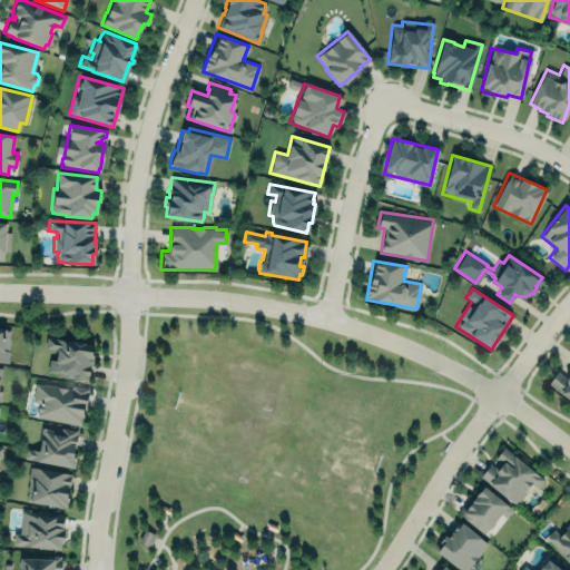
[(0,326),(10,328),(8,337),(9,337),(8,350),(9,350),(7,363),(0,362),(0,326)]
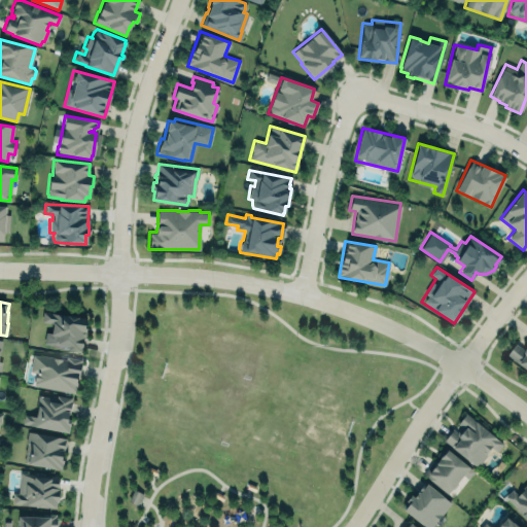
[(43,343),(68,346),(67,350),(81,352),(86,317),(42,312),(41,322),(51,323),(50,331),(45,331),(43,343)]
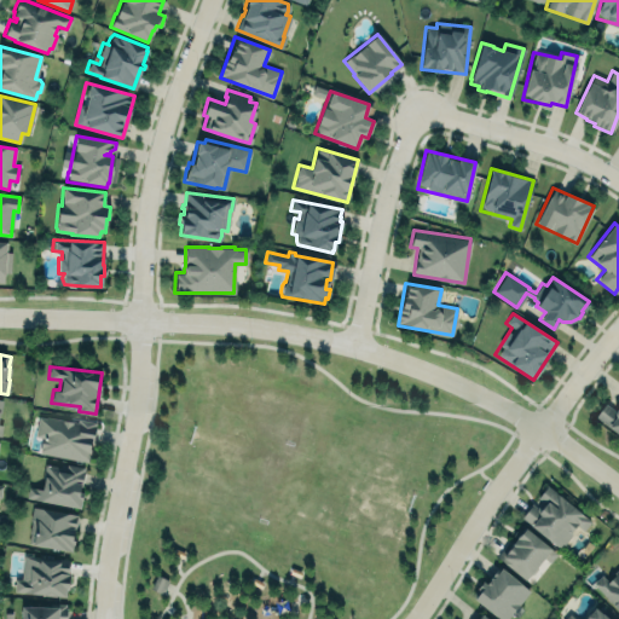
[(618,409),(615,409),(615,410),(605,403),(594,416),(607,426),(607,427),(618,435),(618,409)]
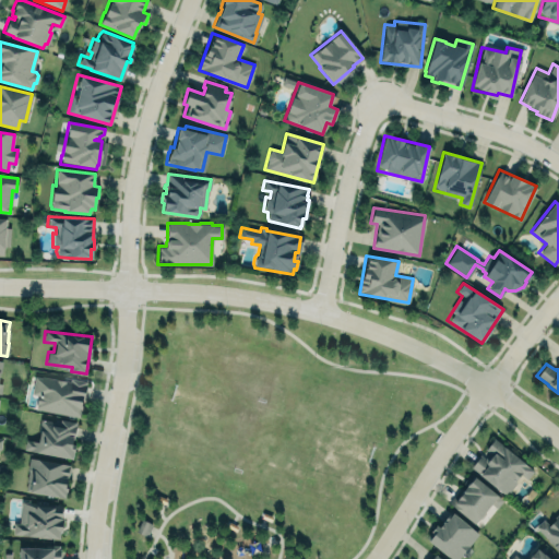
[(69,381),(69,378),(85,381),(79,417),(34,408),(36,395),(31,393),(34,376),(40,377),(42,376),(69,381)]
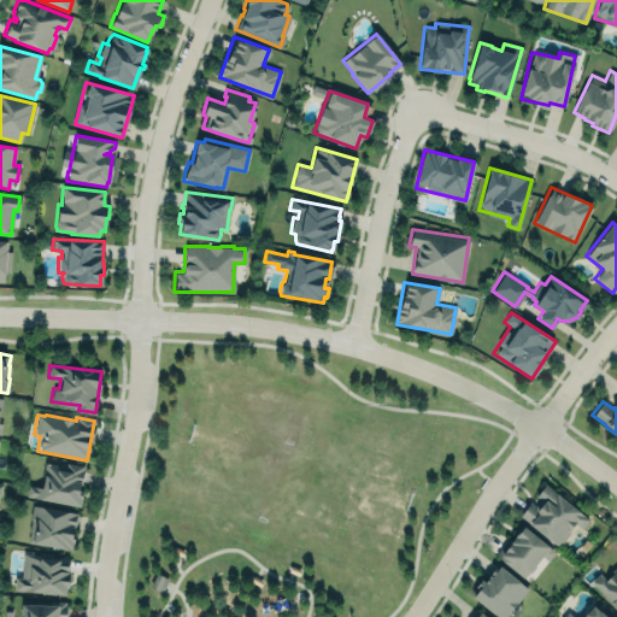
[(41,487),(28,485),(25,495),(78,506),(81,495),(77,494),(83,470),(81,469),(82,465),(65,463),(65,465),(46,462),(41,487)]
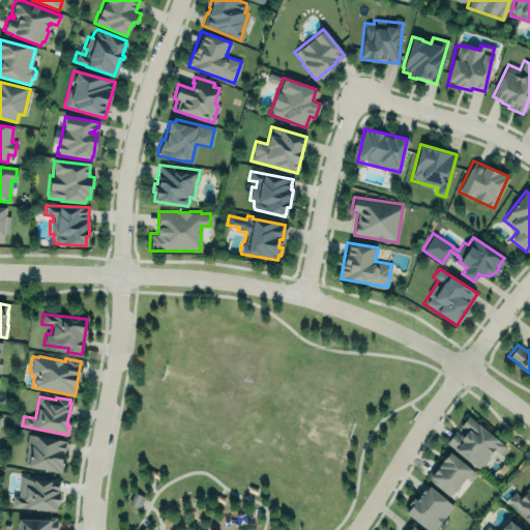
[(445,442),(454,431),(455,432),(467,417),(504,446),(498,453),(493,449),(488,455),(489,457),(481,466),(480,466),(477,469),(453,450),(454,449),(445,442)]
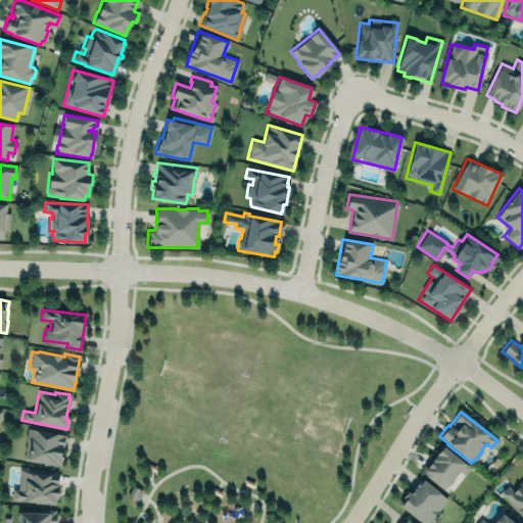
[(64,435),(27,428),(21,457),(28,458),(27,460),(59,466),(60,461),(62,461),(62,457),(60,456),(64,435)]
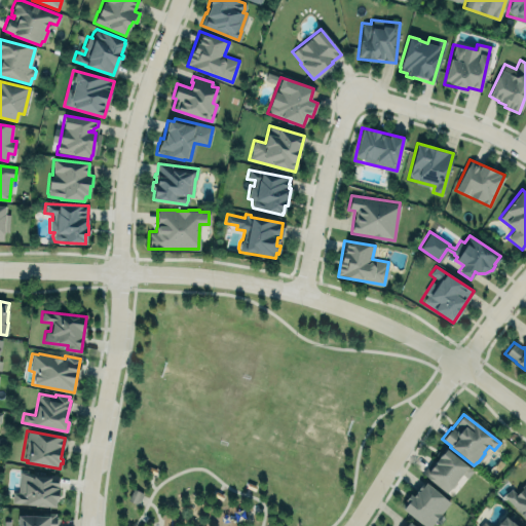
[(470,468),(446,447),(422,473),(446,494),(470,468)]
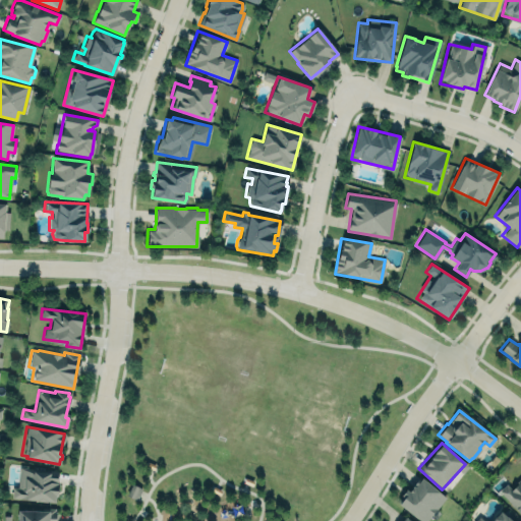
[(19,467),(58,470),(56,497),(53,497),(53,503),(10,499),(11,487),(17,487),(19,467)]
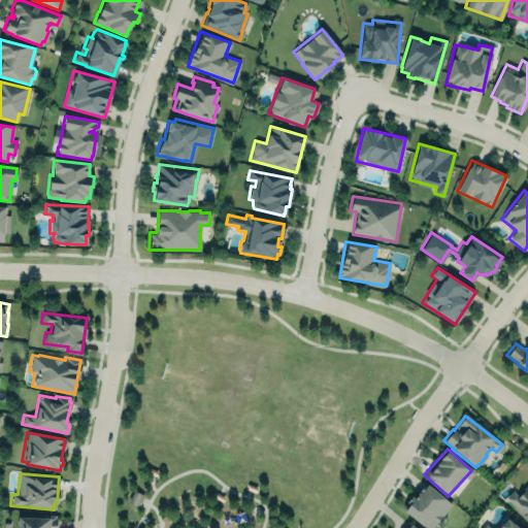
[(431,527),(452,503),(424,482),(402,509),(426,527),(431,527)]
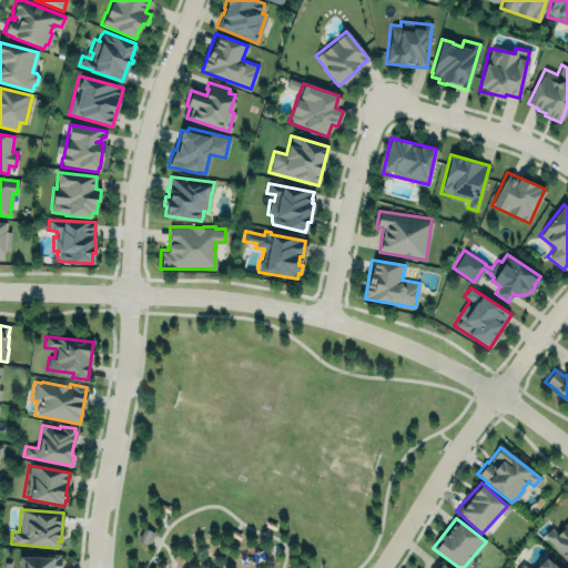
[(551,527),(544,535),(567,559),(567,520),(557,531),(551,527)]
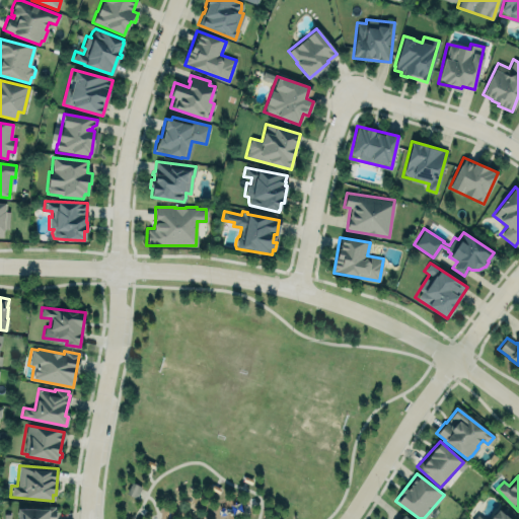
[(17,518),(17,505),(55,505),(55,518),(17,518)]
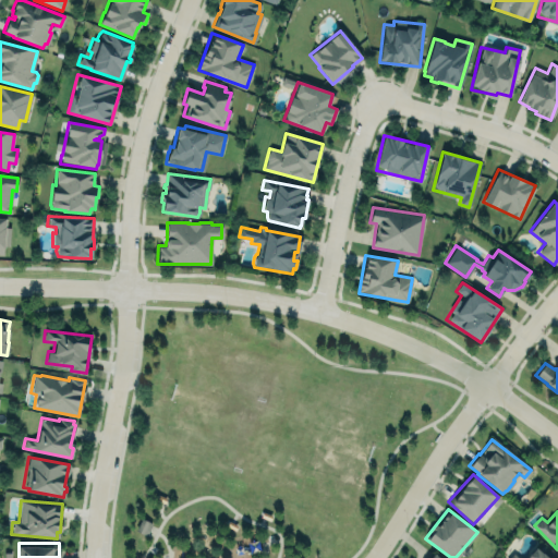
[(504,557),(509,552),(518,557),(534,544),(548,557),(504,557)]
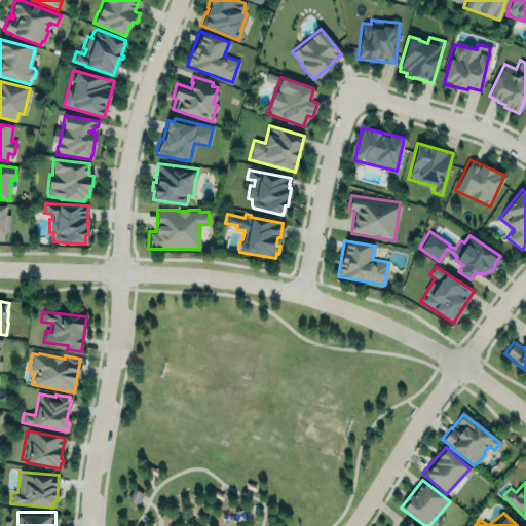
All buildings are outlined.
